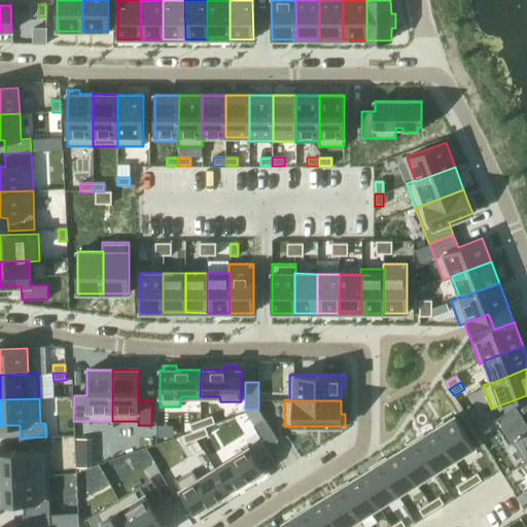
[(517,408),(494,421),(501,432),(524,418),(517,408)]
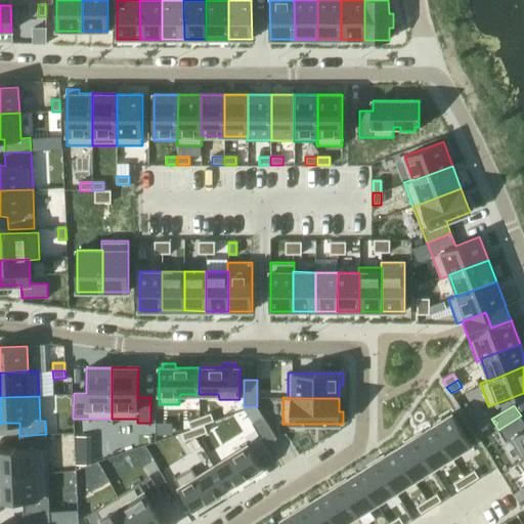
[(211,413),(199,418),(202,426),(204,425),(213,422),(211,413)]
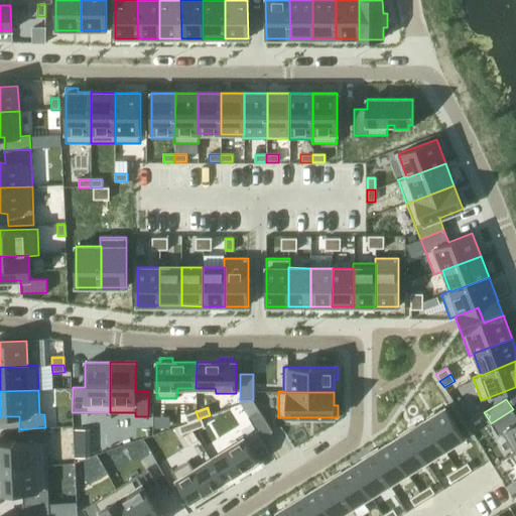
[(444,407),(425,419),(444,450),(464,438),(444,407)]
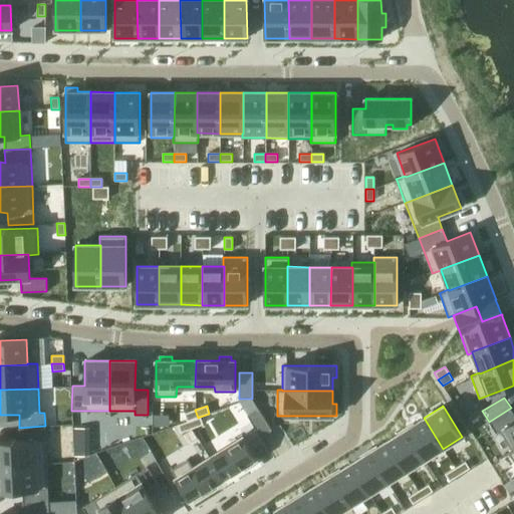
[(258,409),(247,416),(260,438),(271,431),(258,409)]
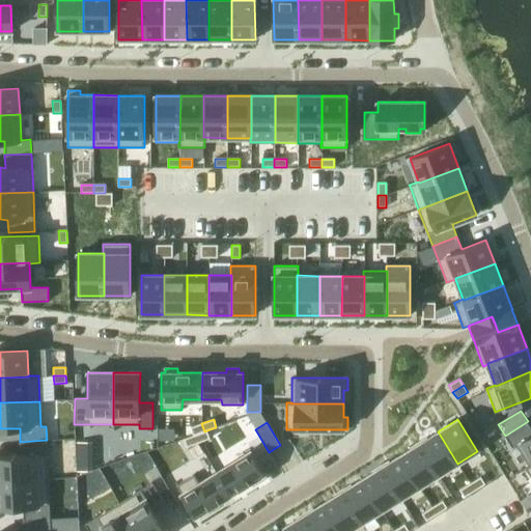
[(530,427),(527,422),(505,436),(512,447),(516,445),(529,466),(530,466),(530,465),(530,427)]
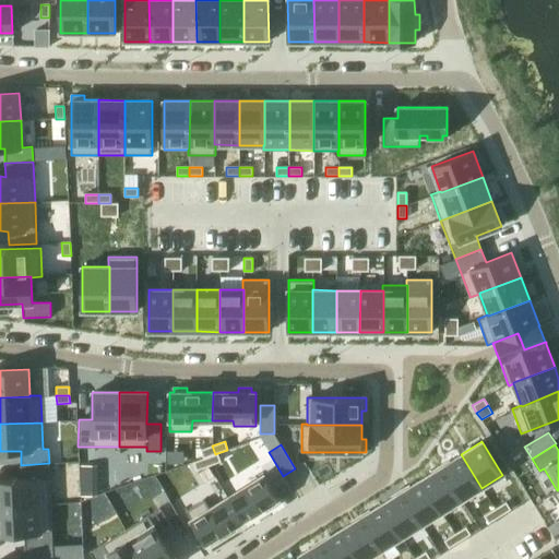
[(212,445),(200,450),(203,459),(215,454),(212,445)]
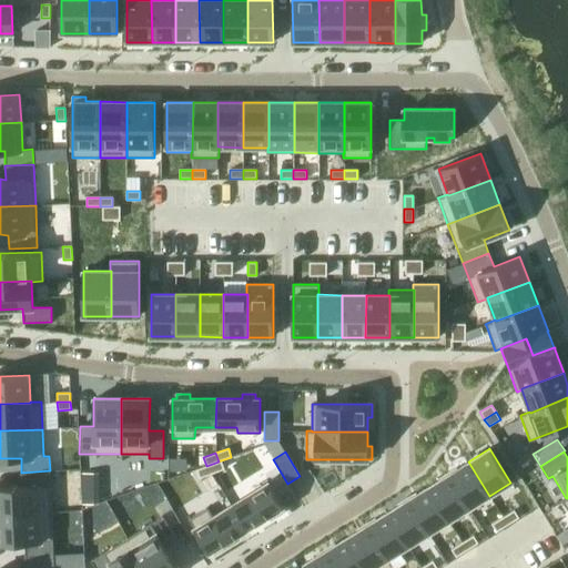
[(219,462),(209,466),(212,474),(224,469),(221,462),(219,462)]
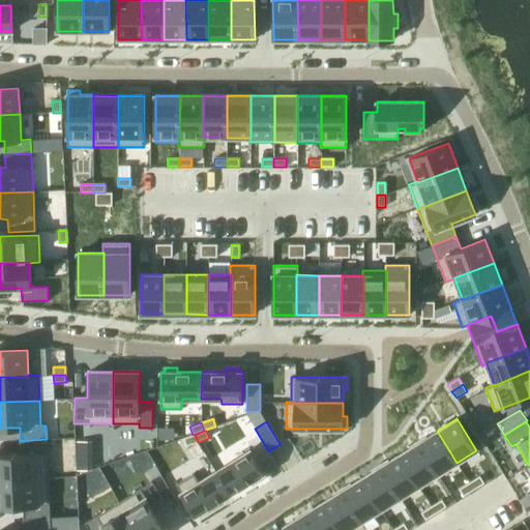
[(437,431),(418,443),(438,474),(457,463),(437,431)]
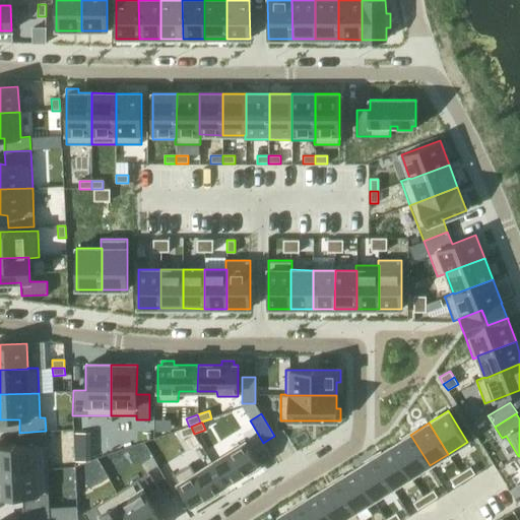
[(189,427),(180,431),(183,438),(194,434),(191,427),(189,427)]
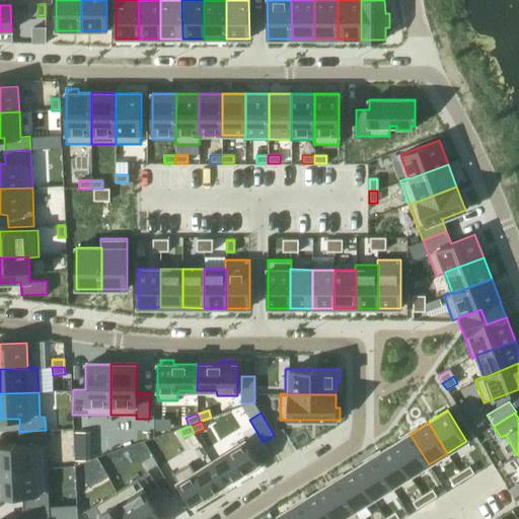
[(20,444),(0,445),(0,470),(47,468),(46,430),(19,432),(20,444)]
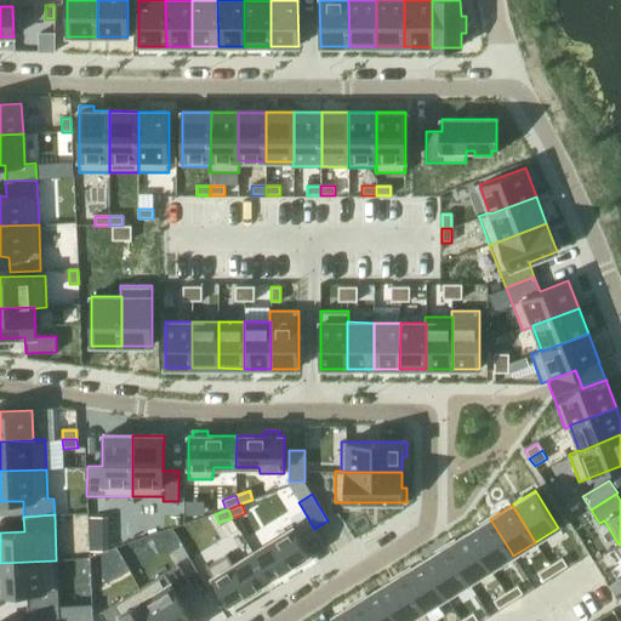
[(490,519),(467,533),(490,569),(513,556),(490,519)]
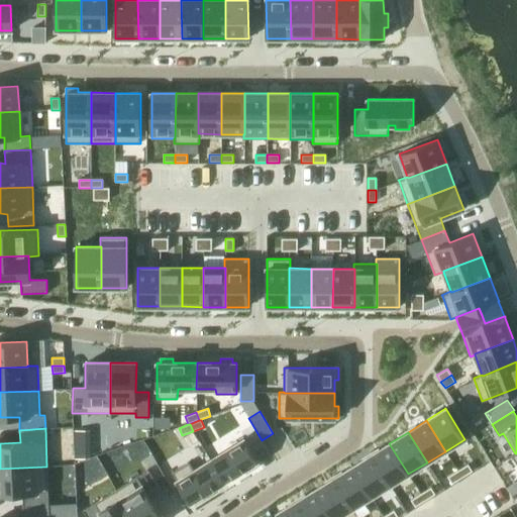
[(243,439),(210,459),(224,482),(244,470),(246,473),(256,467),(254,463),(257,461),(243,439)]
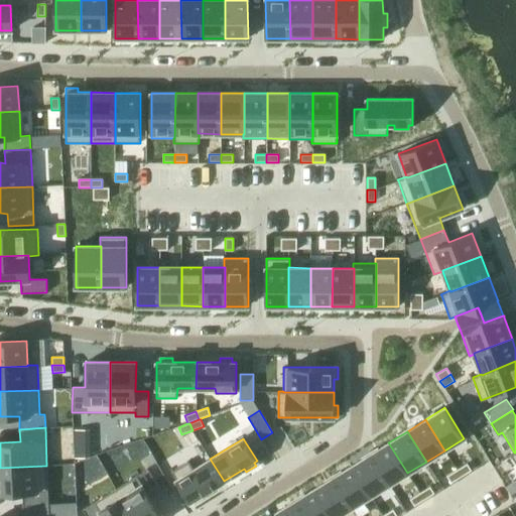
[(388,442),(370,454),(389,485),(407,473),(388,442)]
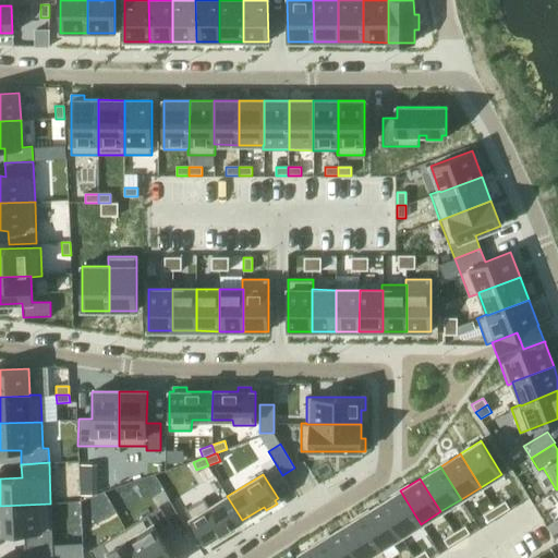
[(400,490),(380,504),(401,536),(421,524),(400,490)]
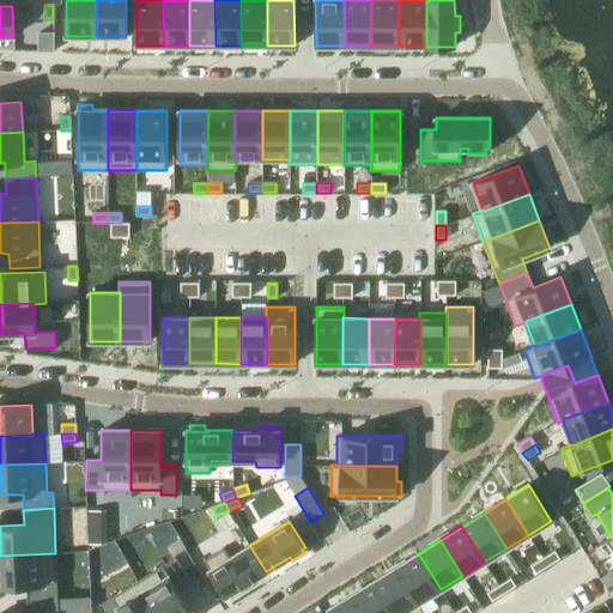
[(571,542),(559,551),(565,558),(577,551),(571,542)]
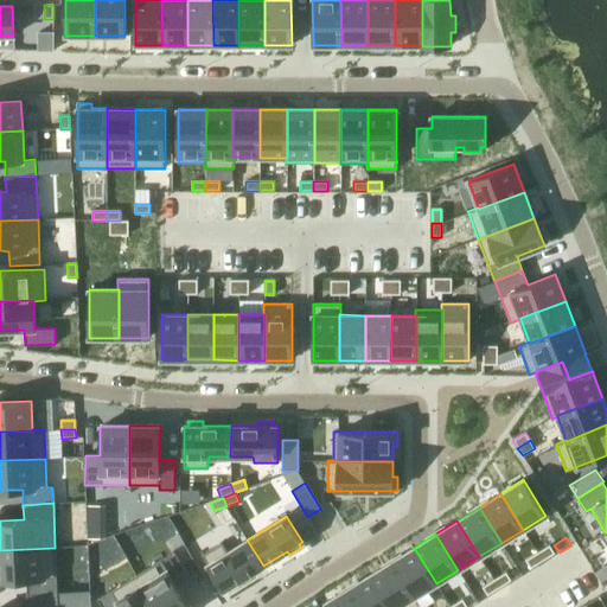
[(222,542),(202,555),(224,590),(228,588),(230,593),(242,585),(240,581),(263,566),(247,540),(228,551),(222,542)]
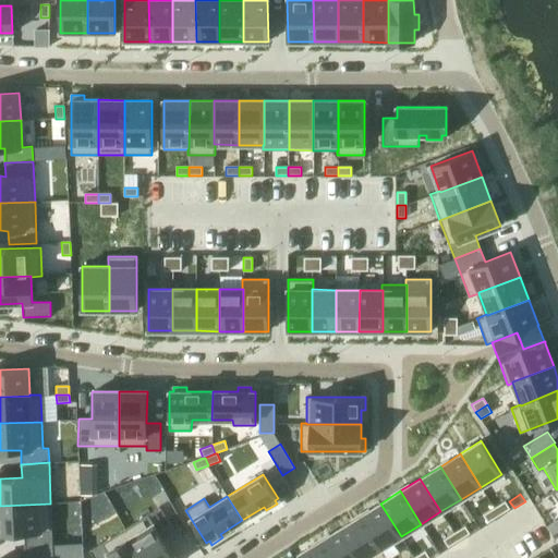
[(0,533),(24,532),(25,546),(52,545),(50,504),(0,506),(0,533)]
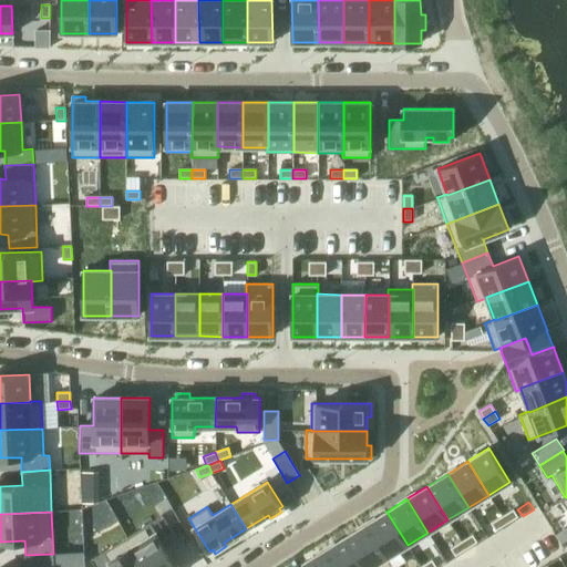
[(387,512),(366,524),(387,558),(408,545),(387,512)]
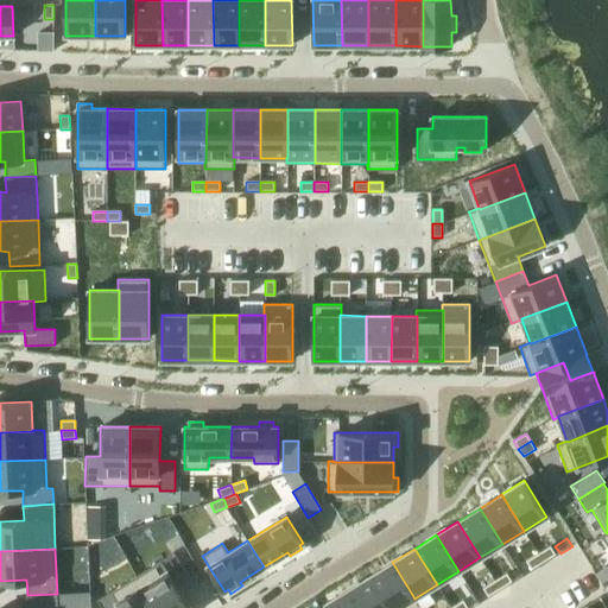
[(175,552),(137,576),(156,607),(190,607),(177,586),(190,578),(175,552)]
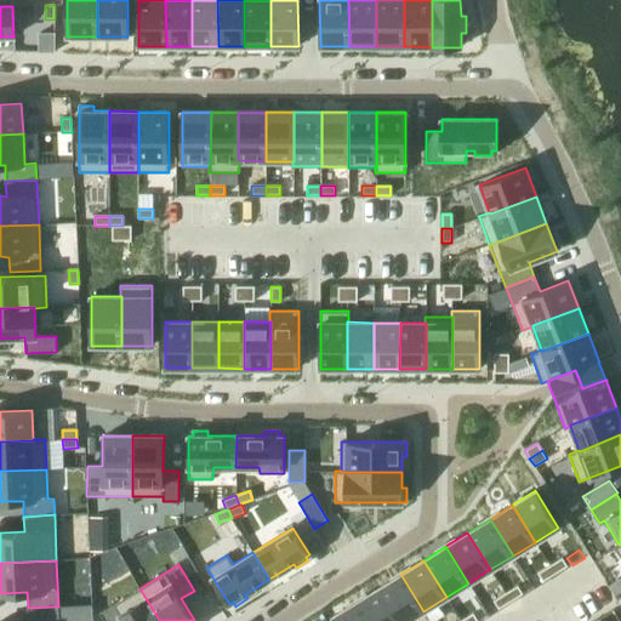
[(534,573),(527,577),(534,590),(542,585),(534,573)]
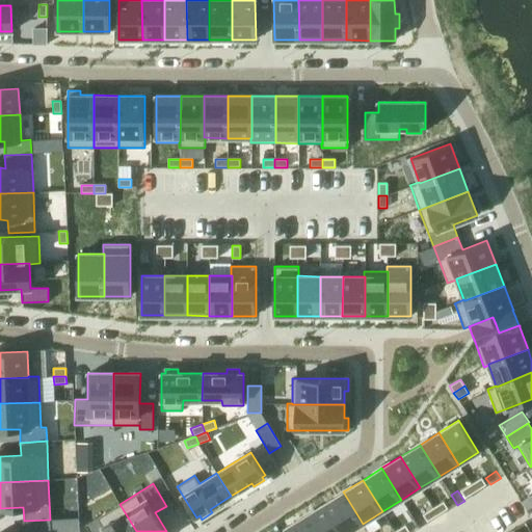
[(343,491),(324,504),(342,531),(348,531),(363,524),(343,491)]
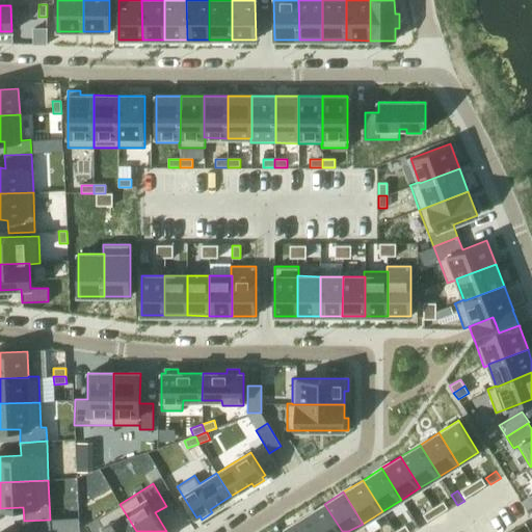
[(451,495),(444,499),(450,509),(457,505),(451,495)]
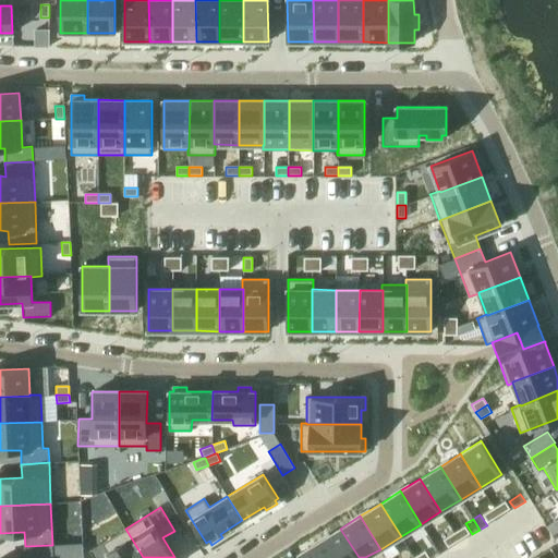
[(143,557),(125,529),(89,550),(94,557),(143,557)]
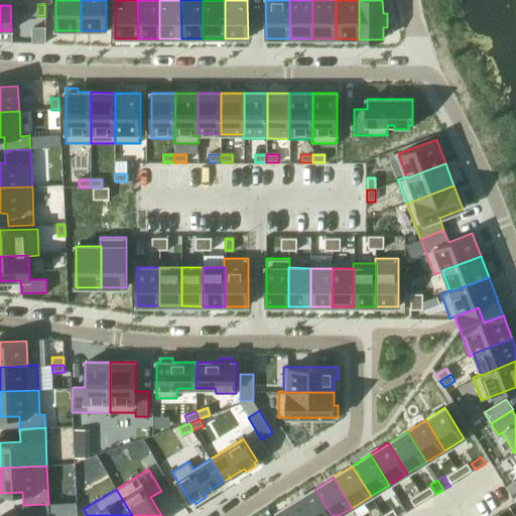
[(332,515),(314,489),(296,500),(305,515),(332,515)]
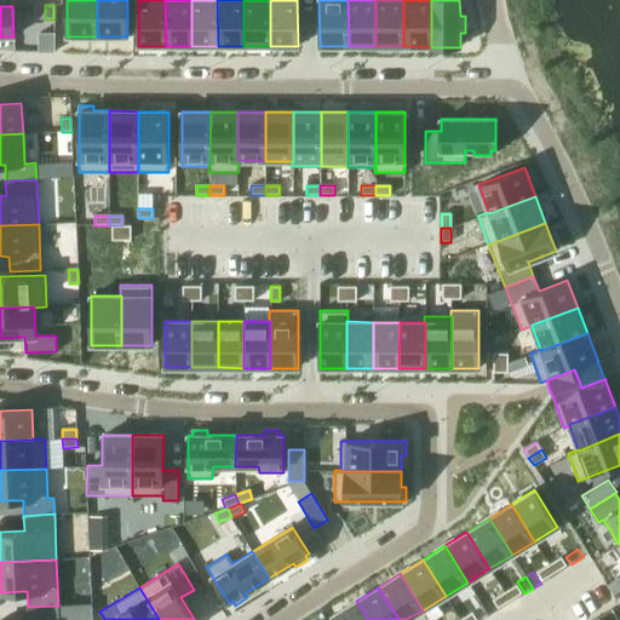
[(489,598),(481,604),(488,616),(497,612),(489,598)]
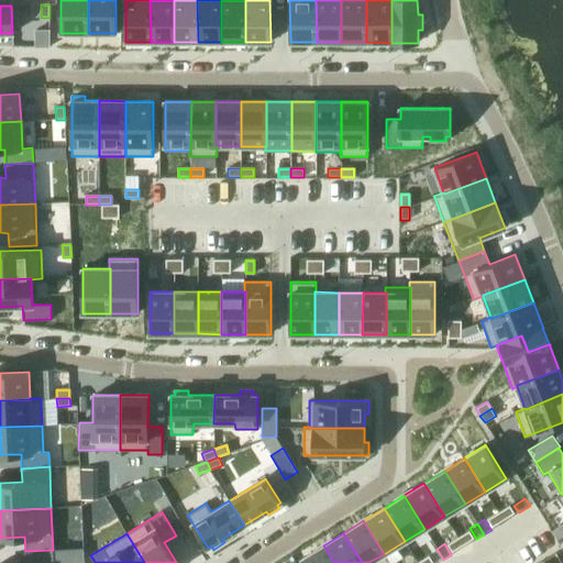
[(333,562),(323,545),(301,559),(305,562),(333,562)]
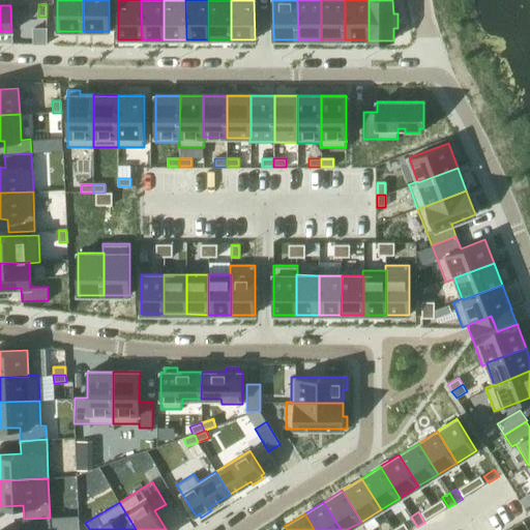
[(411,517),(404,521),(410,529),(412,529),(417,527),(411,517)]
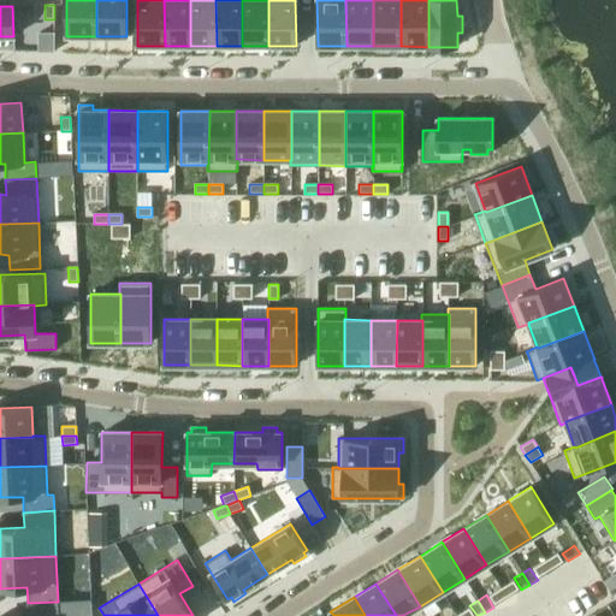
[(28,615),(58,615),(58,602),(28,603),(28,615)]
